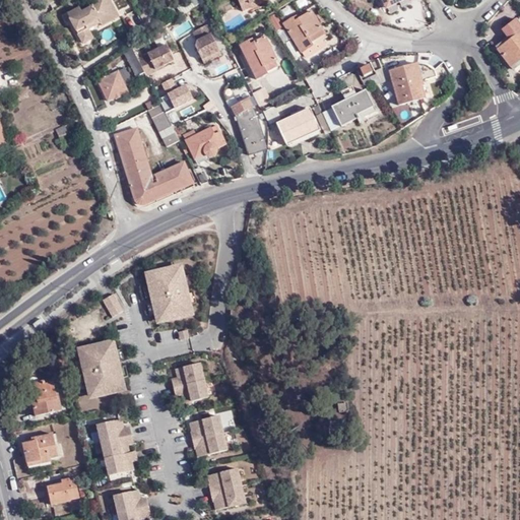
[(118,17),(109,1),(106,2),(104,0),(89,0),(83,3),(87,10),(80,13),(78,9),(67,15),(70,22),(78,38),(88,33),(86,30),(84,26),(105,16),(109,22),(118,17)]
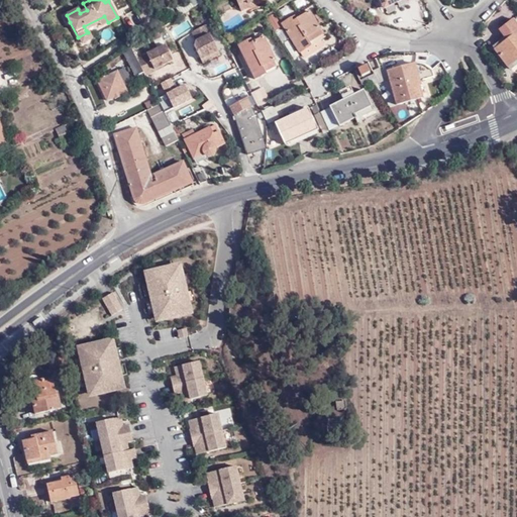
[(195,9),(202,4),(199,0),(192,0),(190,1),(195,9)]
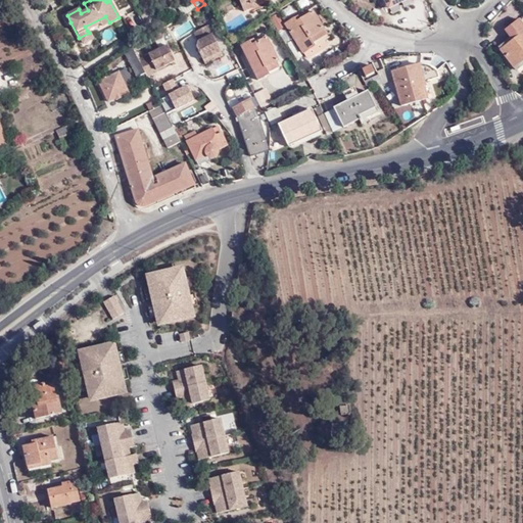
[(270,0),(250,0),(246,2),(250,9),(270,0)]
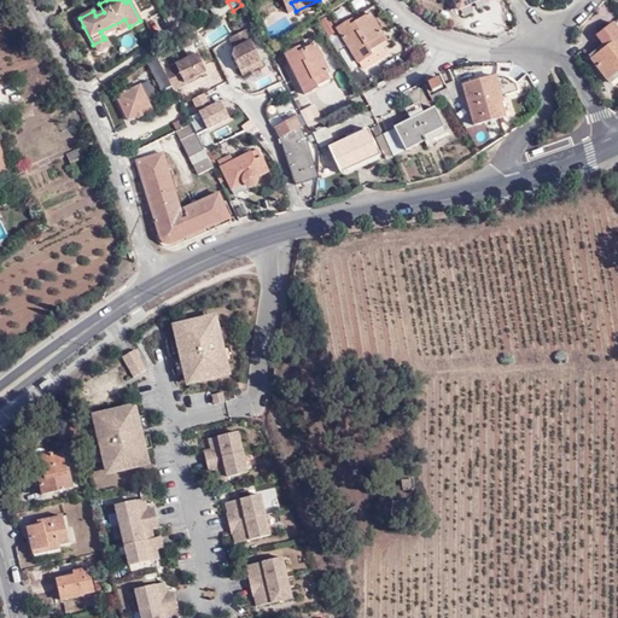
[(456,0),(462,10),(481,0),(456,0)]
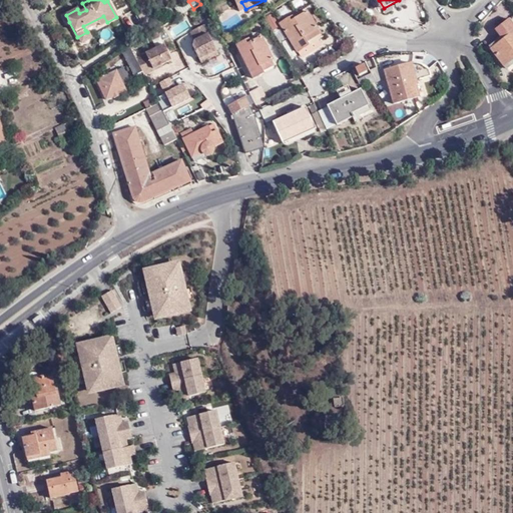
[(180,16),(193,9),(188,1),(175,8),(180,16)]
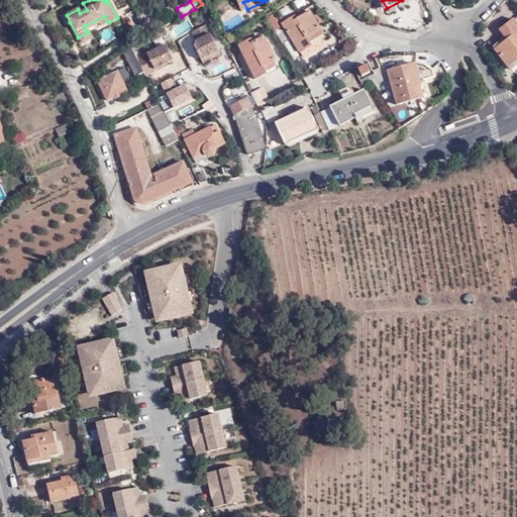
[(308,39),(322,31),(311,13),(298,20),(296,17),(283,24),(300,55),(312,47),(311,44),(308,39)]
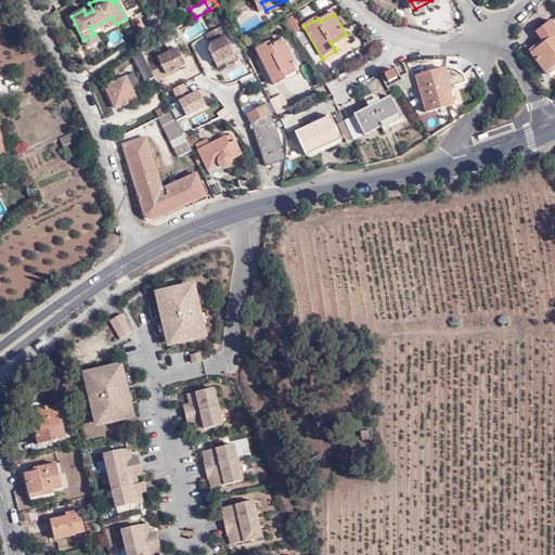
[(107,28),(116,24),(112,17),(90,28),(92,33),(106,26),(107,28)]
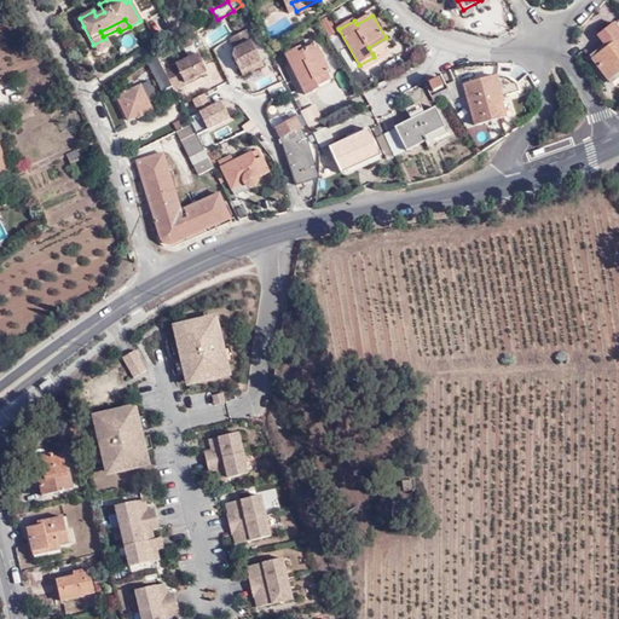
[(204,47),(232,36),(227,23),(200,34),(204,47)]
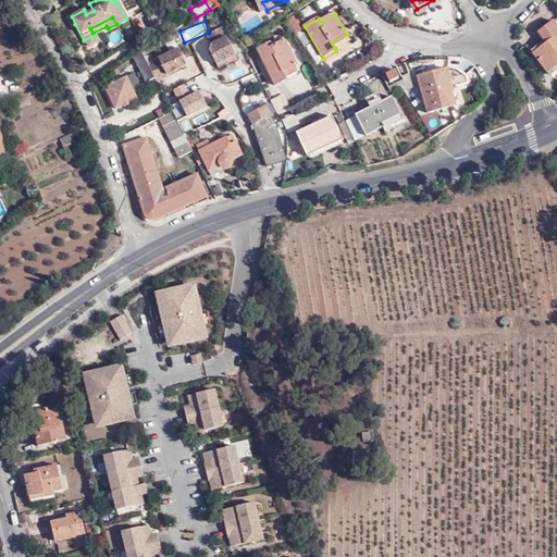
[(532,56),(546,74),(549,72),(556,75),(556,28),(552,22),(536,34),(545,45),(532,56)]
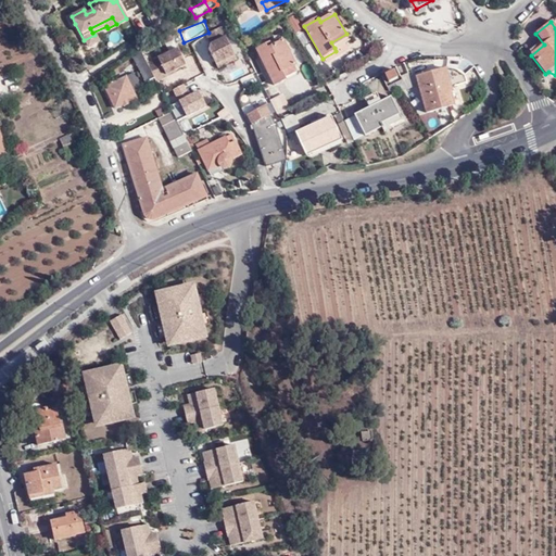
[(214,30),(209,35),(212,45),(211,50),(219,68),(238,60),(223,27),(214,30)]
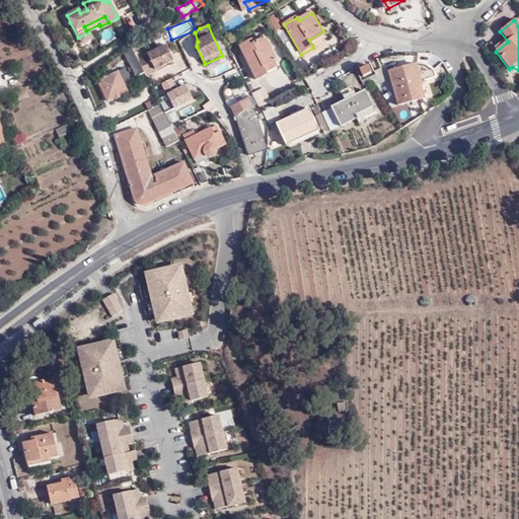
[(161,30),(153,35),(155,40),(163,35),(161,30)]
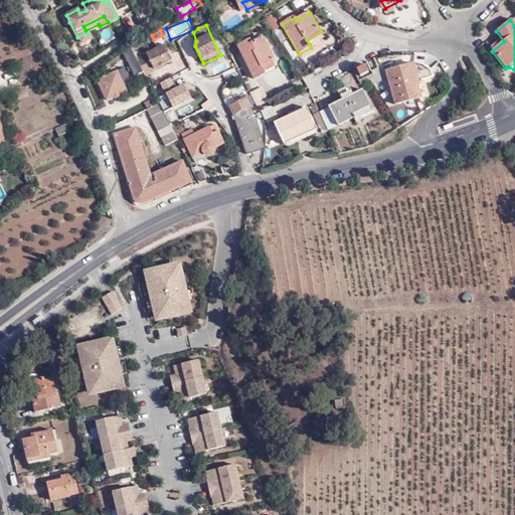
[(324,36),(321,31),(307,39),(310,44),(324,36)]
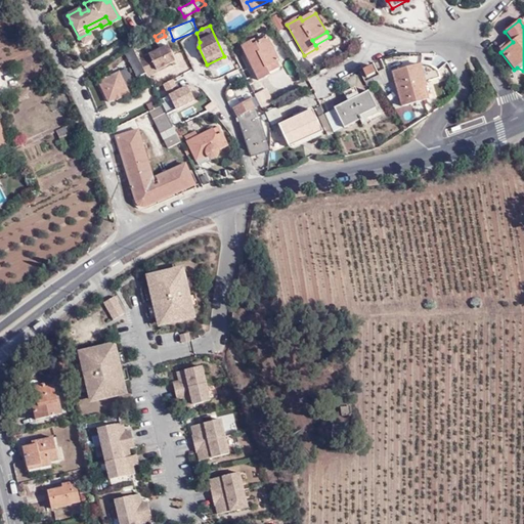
[(92,40),(89,33),(79,38),(80,38),(83,45),(92,40)]
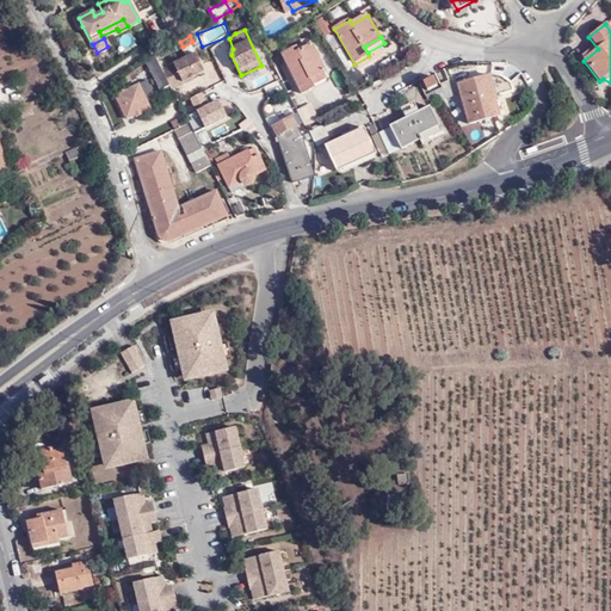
[(304,94),(313,90),(315,88),(310,80),(325,73),(325,72),(312,45),(296,53),(294,49),(283,55),(304,94)]
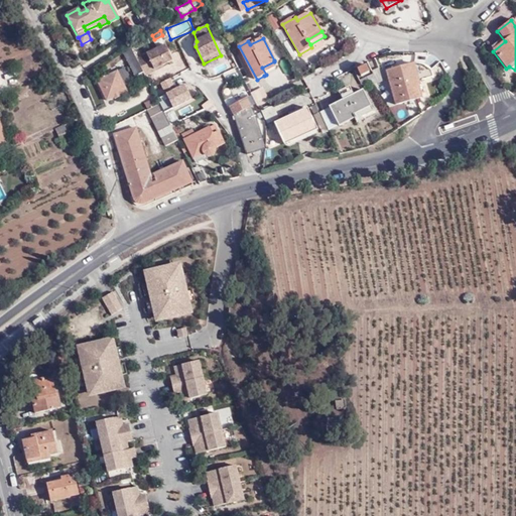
[(166,44),(148,53),(149,54),(139,59),(146,74),(173,59),(166,44)]
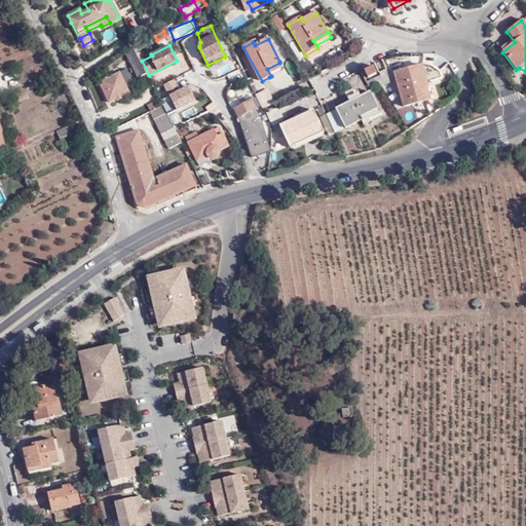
[(134,49),(125,54),(138,77),(146,73),(134,49)]
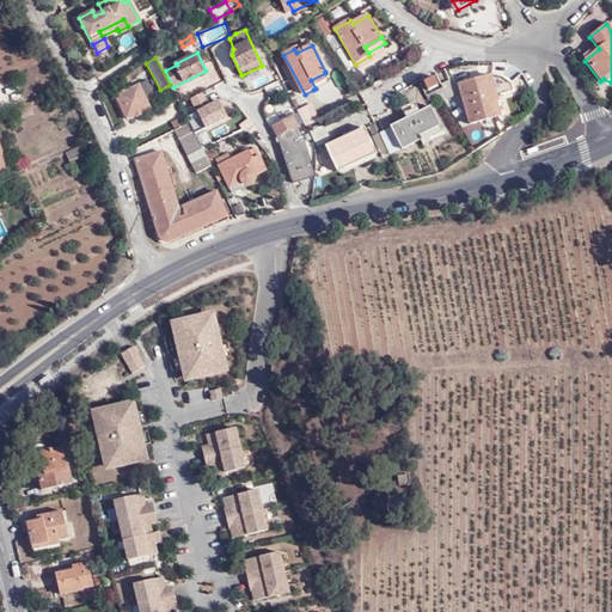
[(316,89),(313,90),(314,91),(325,86),(331,80),(326,71),(325,72),(325,73),(311,80),(316,89)]
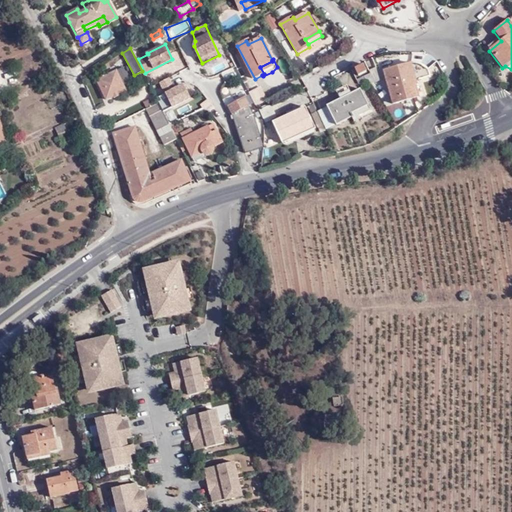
[(429,78),(427,69),(420,65),(411,64),(385,70),(393,105),(417,99),(413,81),(429,78)]
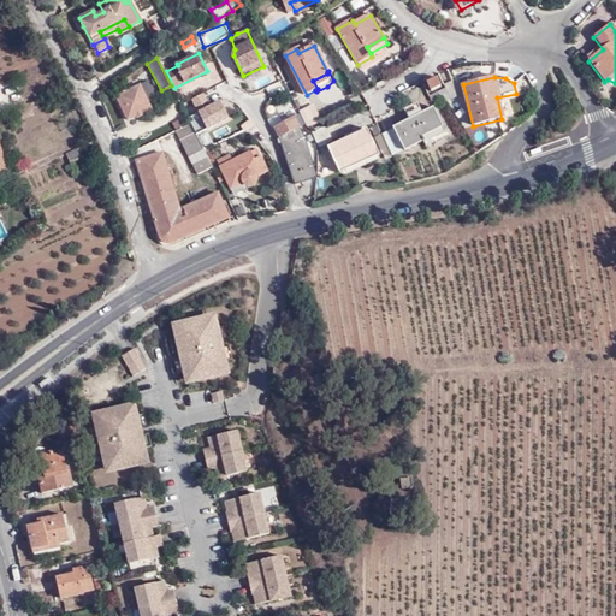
[(436,80),(426,84),(431,92),(439,88),(436,80)]
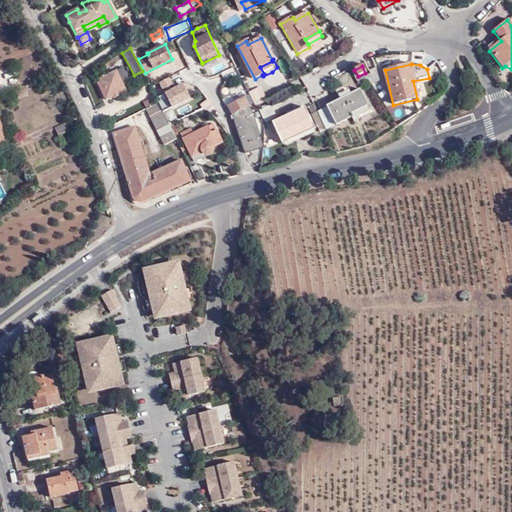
[(130,83),(123,68),(96,82),(107,101),(113,98),(114,99),(121,96),(120,94),(126,92),(123,86),(130,83)]
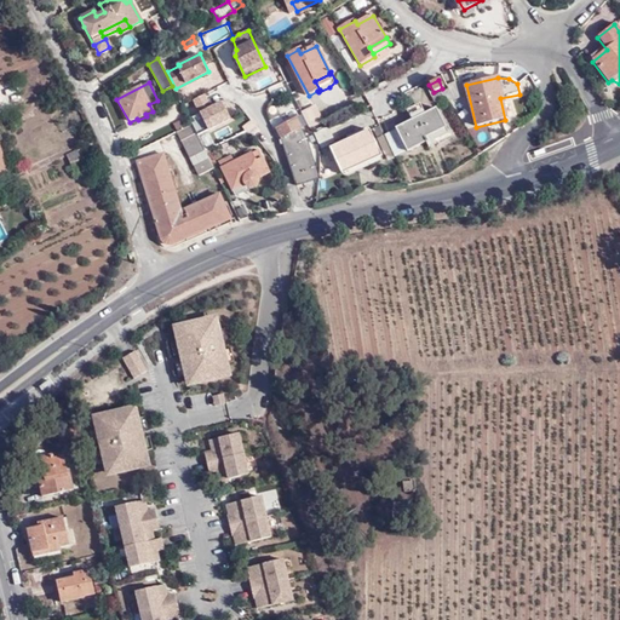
[(449,93),(441,97),(447,105),(461,99),(455,85),(447,89),(449,93)]
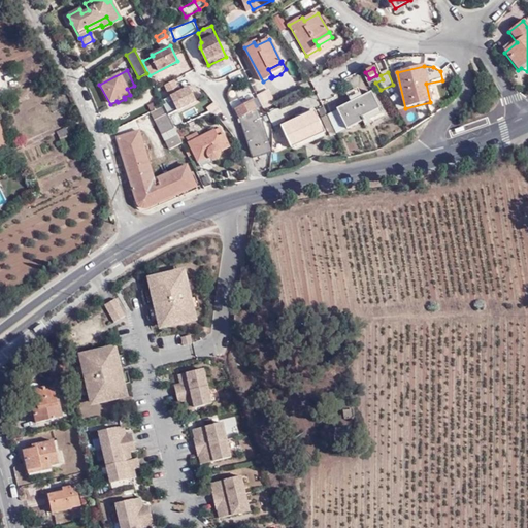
[(269,88),(257,94),(266,111),(277,106),(269,88)]
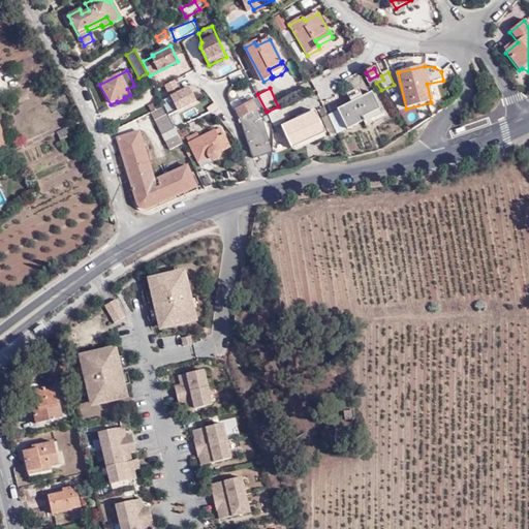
[(351,102),(363,96),(359,88),(347,93),(351,102)]
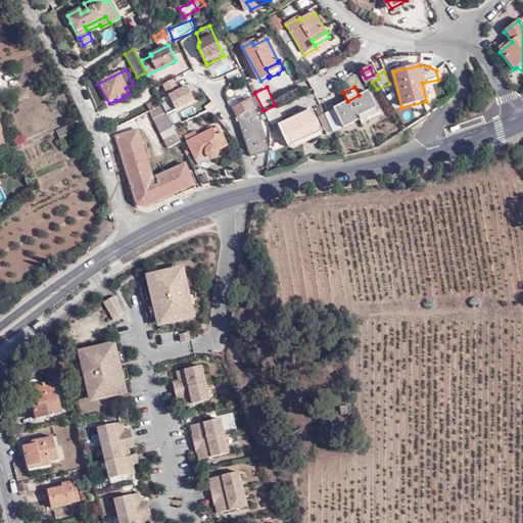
[(333,107),(343,127),(360,119),(363,124),(368,121),(366,116),(378,110),(368,91),(359,95),(347,101),(333,107)]
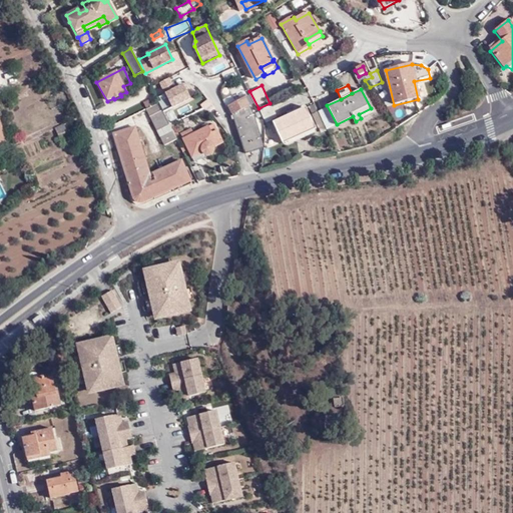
[(172,109),(177,119),(209,104),(204,94),(172,109)]
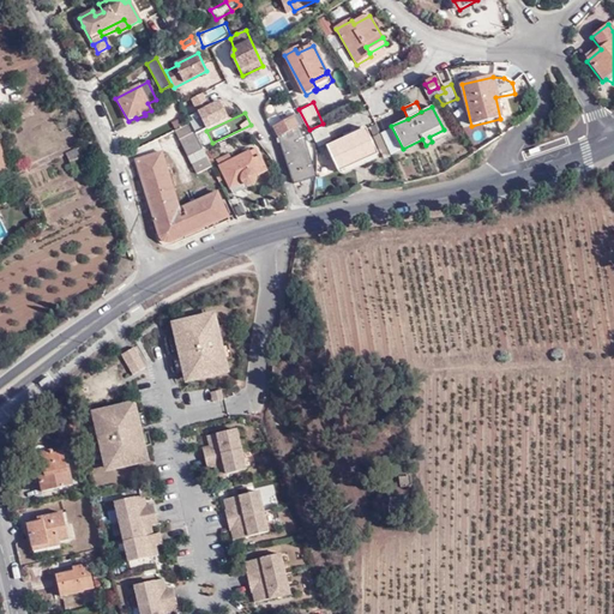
[(302,136),(293,116),(274,126),(284,145),(295,185),(314,180),(302,136)]
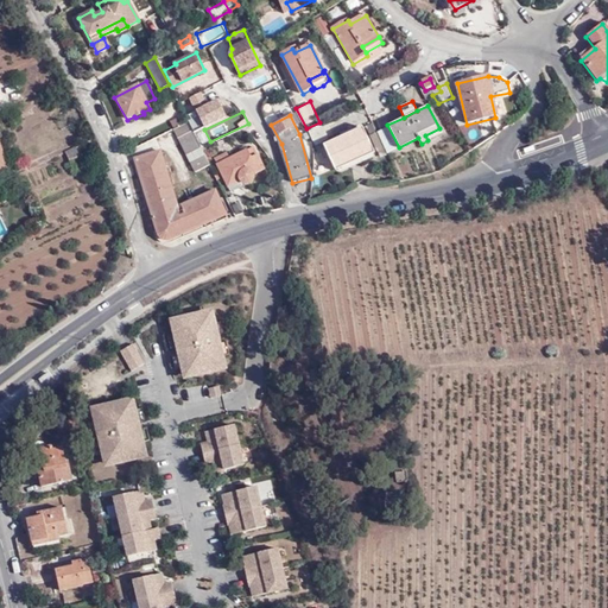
[(188,122),(172,130),(195,172),(210,165),(201,147),(188,122)]
